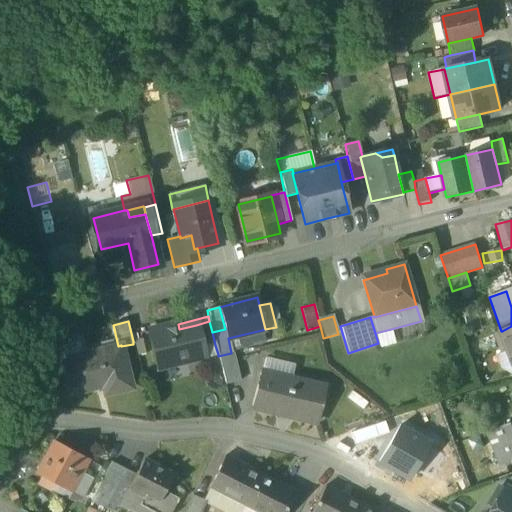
[(215,345),(212,332),(209,321),(196,325),(201,348),(215,345)]
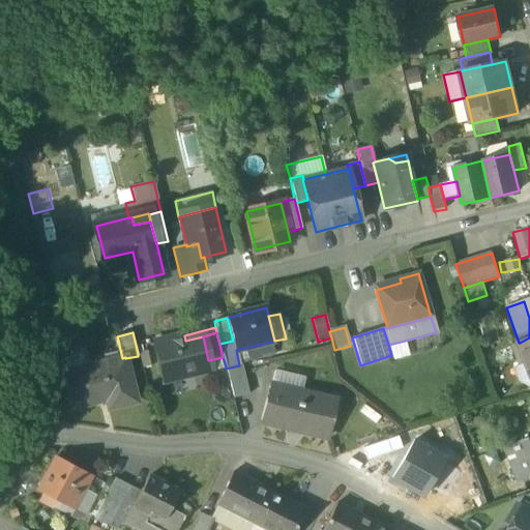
[(154,343),(164,381),(166,381),(164,376),(190,370),(192,375),(211,370),(208,360),(203,336),(185,341),(184,335),(154,343)]
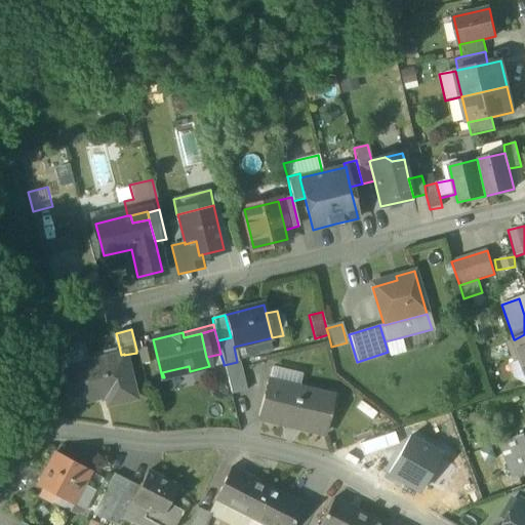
[(524,334),(515,339),(523,360),(524,365),(524,334)]
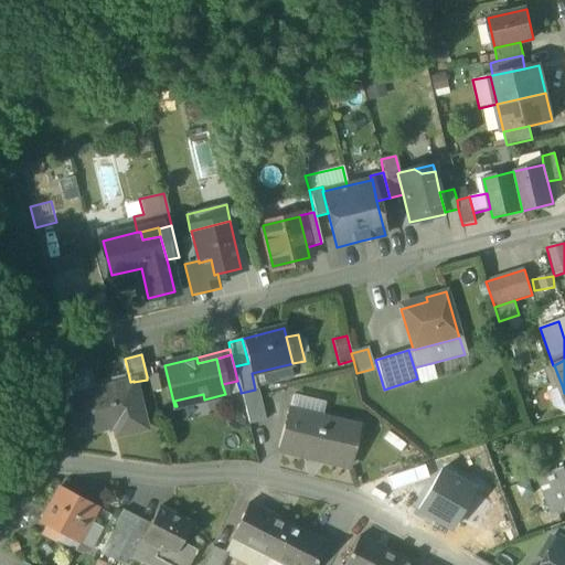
[(432,363),(414,368),(417,379),(418,385),(436,381),(432,363)]
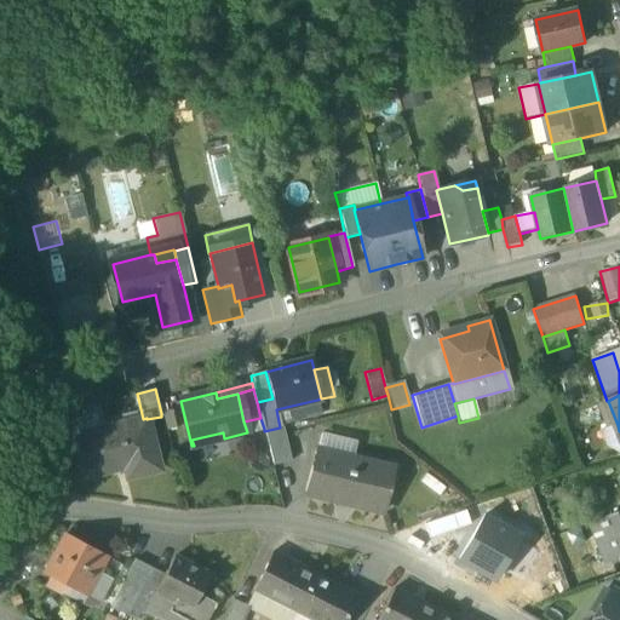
[(280,428),(282,426),(321,417),(317,400),(276,409),(280,428)]
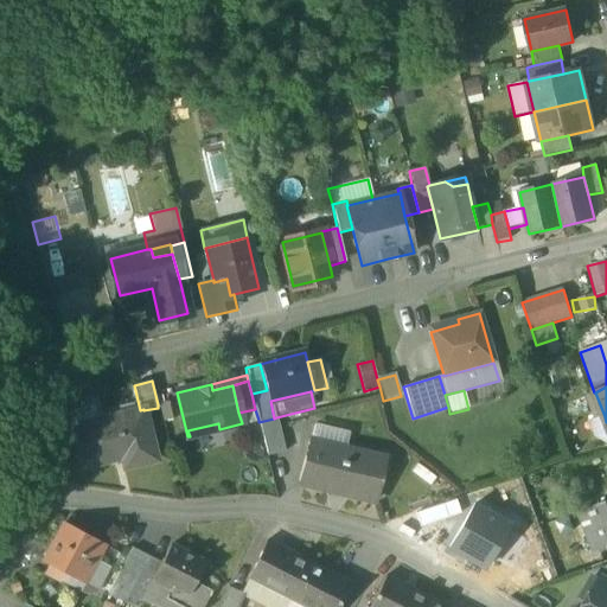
[(168,402),(158,404),(158,408),(163,425),(173,422),(168,402)]
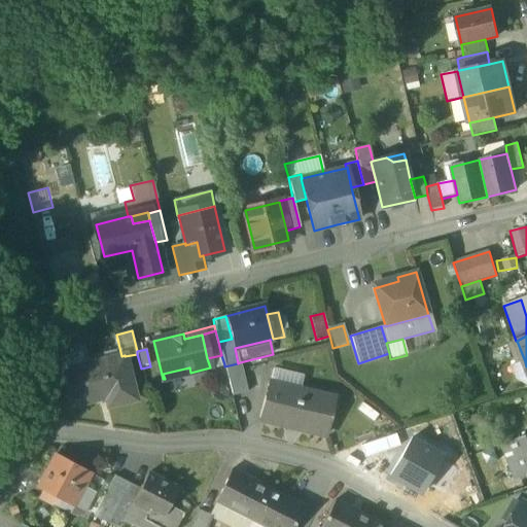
[(105,398),(107,407),(135,400),(125,356),(125,355),(121,356),(64,370),(73,407),(105,398)]
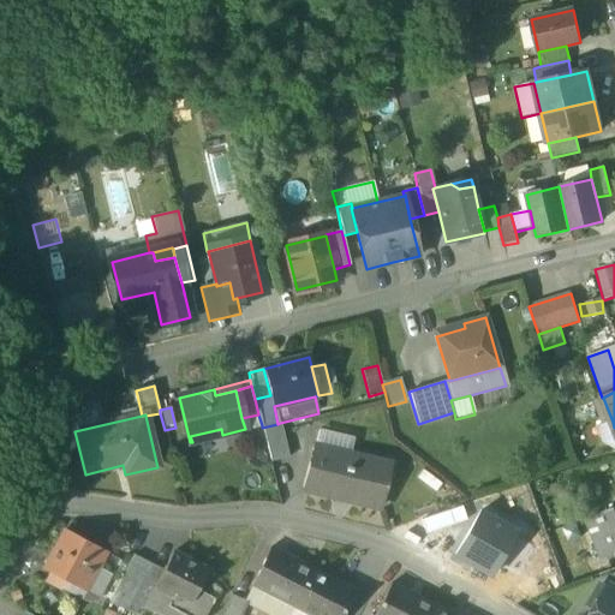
[(242,418),(245,429),(262,425),(258,415),(242,418)]
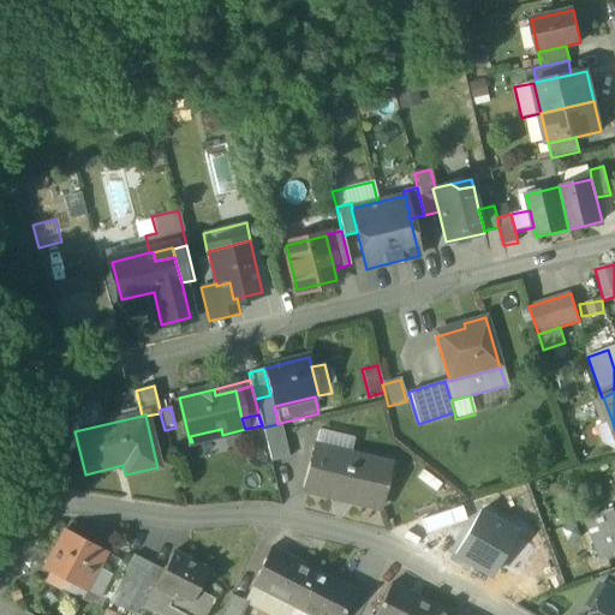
[(614,428),(613,422),(596,428),(602,445),(614,449),(614,428)]
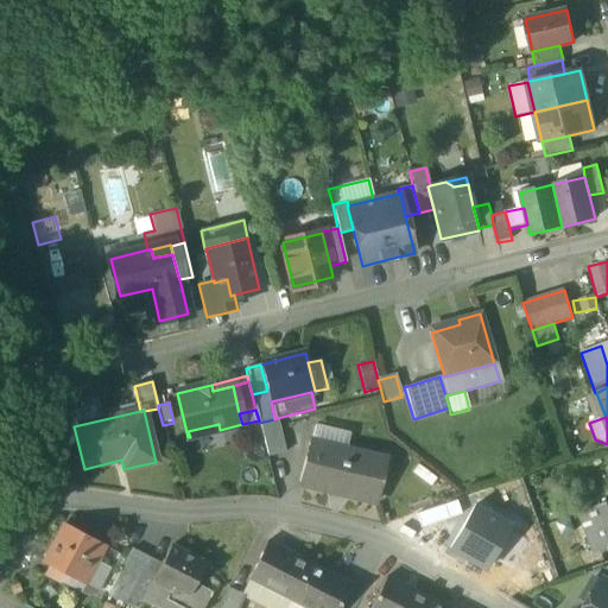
[(259,423),(267,457),(285,453),(277,418),(274,419),(259,423)]
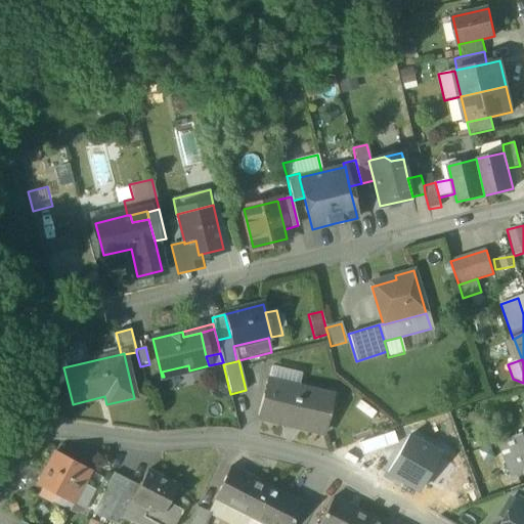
[(164,377),(189,370),(188,365),(162,372),(164,377)]
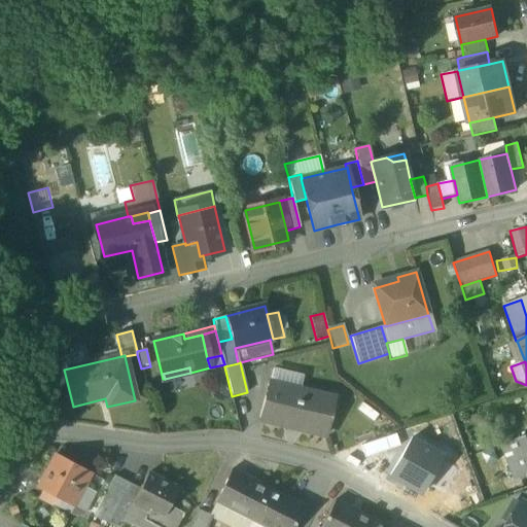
[(270,383),(297,390),(301,376),(273,369),(270,383)]
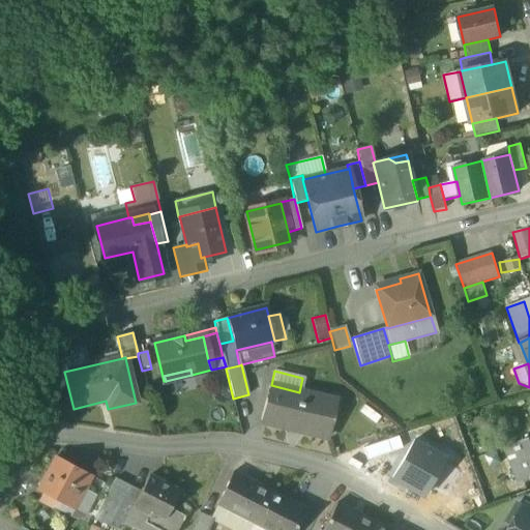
[(262,422),(327,438),(335,401),(299,392),(271,385),(262,422)]
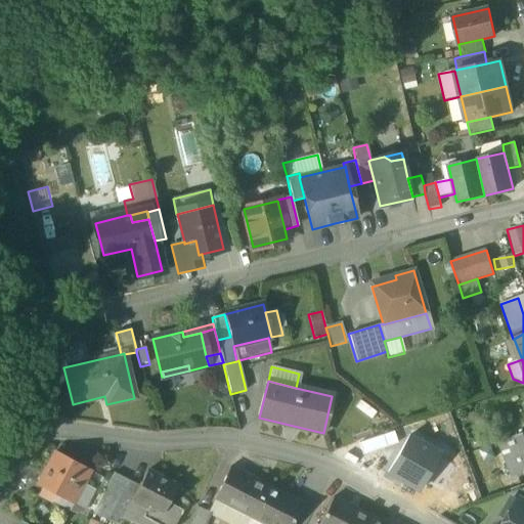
[(393,431),(357,443),(361,455),(397,443),(393,431)]
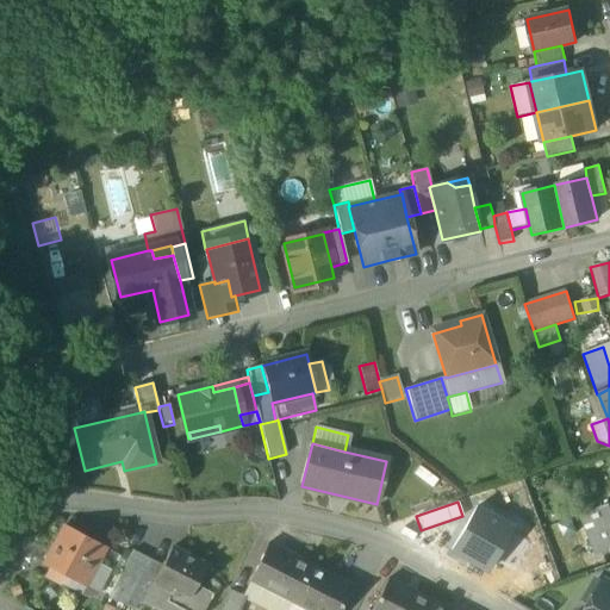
[(609,504),(599,508),(609,535),(609,504)]
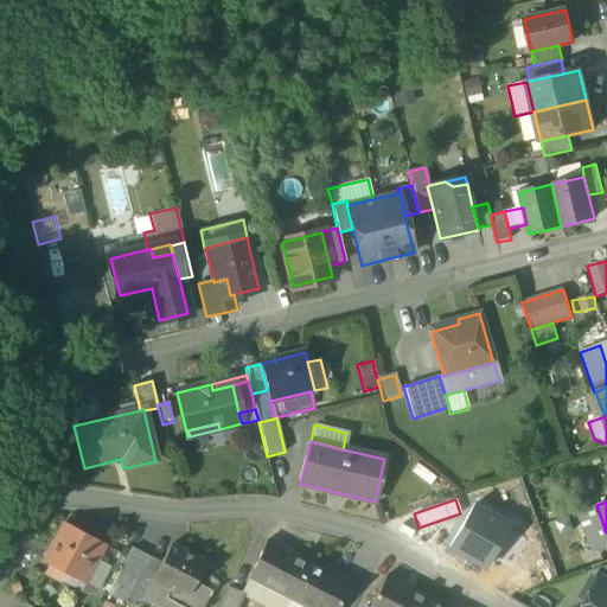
[(509,526),(473,505),(448,549),(484,569),(509,526)]
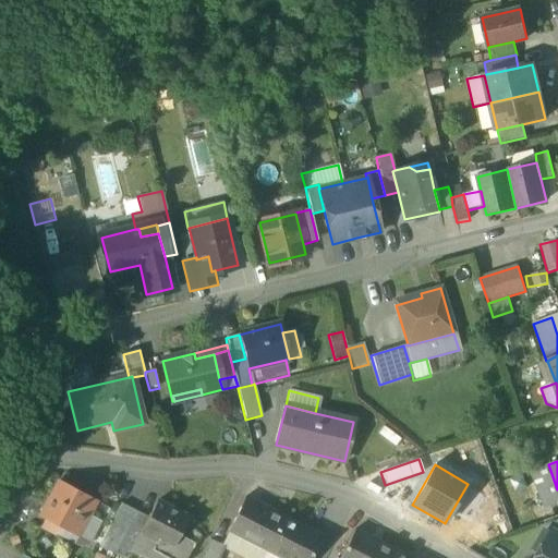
[(548,506),(557,501),(557,489),(548,464),(534,470),(548,506)]
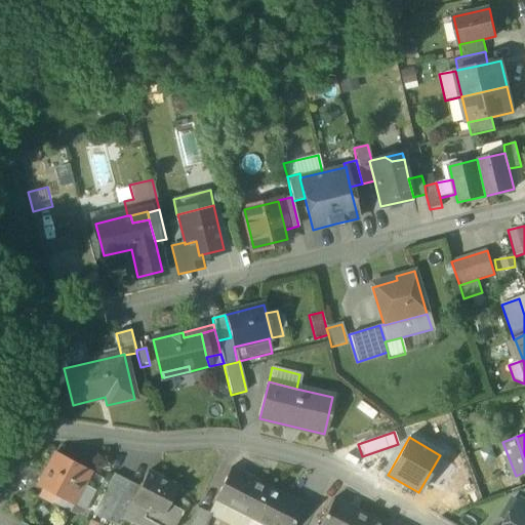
[(42,489),(68,502),(78,485),(82,487),(83,484),(90,472),(54,453),(37,486),(42,489)]
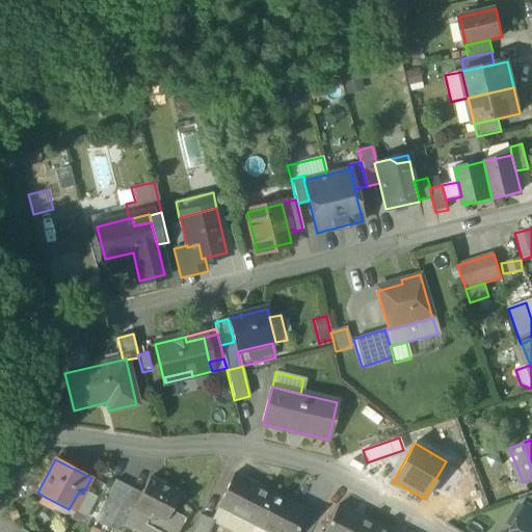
[(234,512),(255,523),(269,495),(257,488),(258,487),(234,476),(217,506),(233,514),(234,512)]
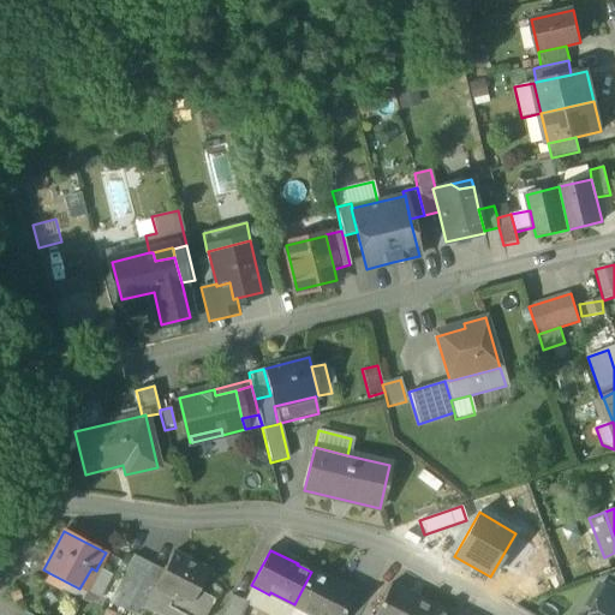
[(154,587),(155,587),(173,597),(175,592),(192,601),(197,592),(208,572),(172,554),(163,571),(154,587)]
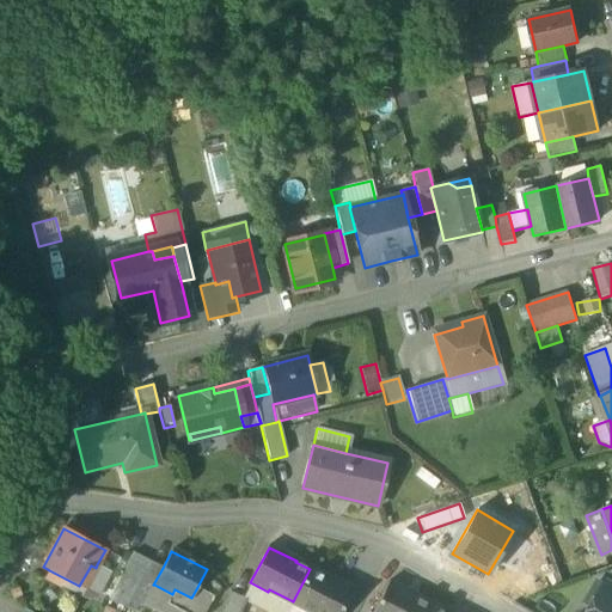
[(108,599),(124,607),(150,562),(133,552),(108,599)]
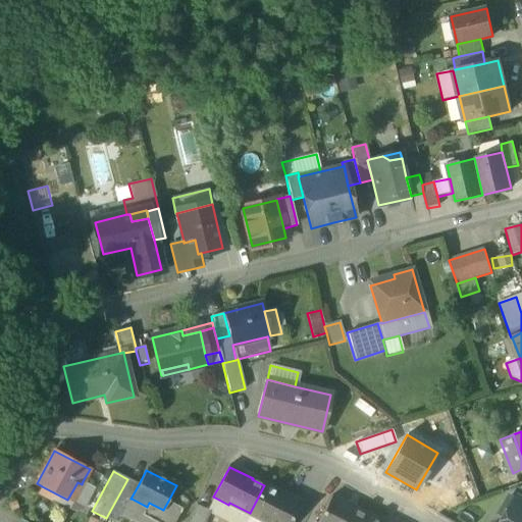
[(139,484),(127,479),(106,518),(113,521),(118,521),(121,518),(124,511),(132,499),(131,499),(139,484)]
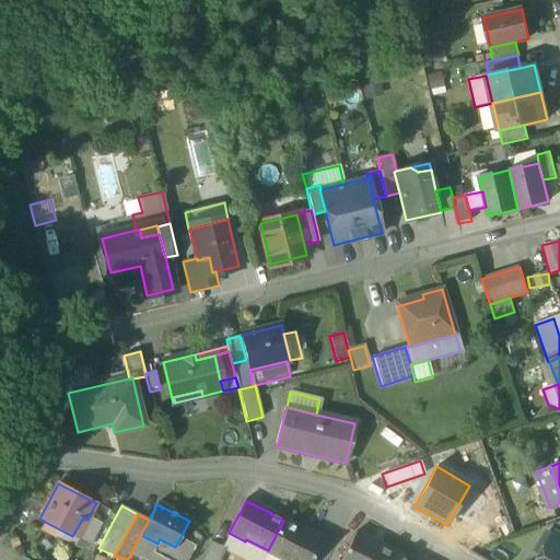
[(72,536),(45,522),(39,532),(55,539),(56,537),(78,549),(88,548),(102,524),(89,516),(88,520),(83,517),(72,536)]
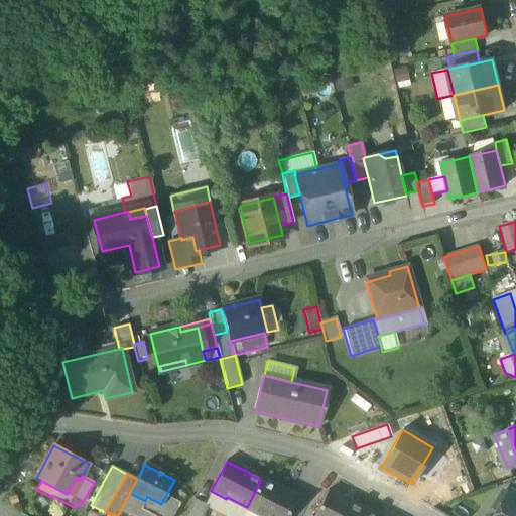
[(273,486),(261,480),(247,507),(264,515),(287,515),(297,497),(273,485),(273,486)]
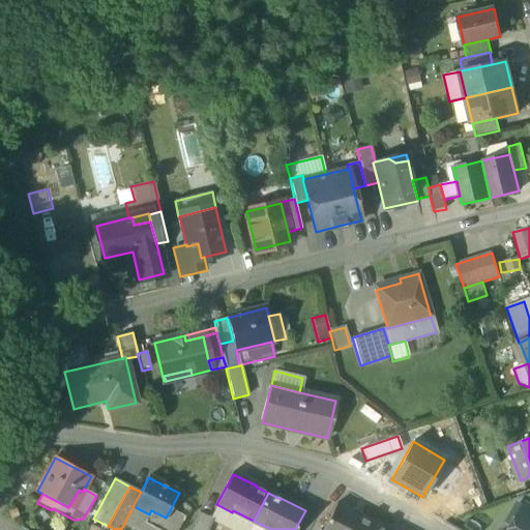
[(232,512),(216,504),(210,519),(213,520),(212,522),(229,529),(248,529),(254,521),(233,510),(232,512)]
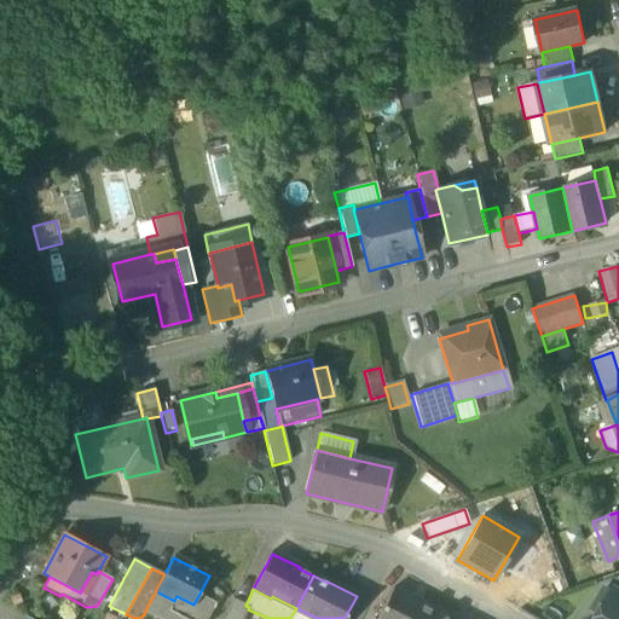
[(431,618),(435,612),(420,603),(421,602),(393,589),(377,618),(431,618)]
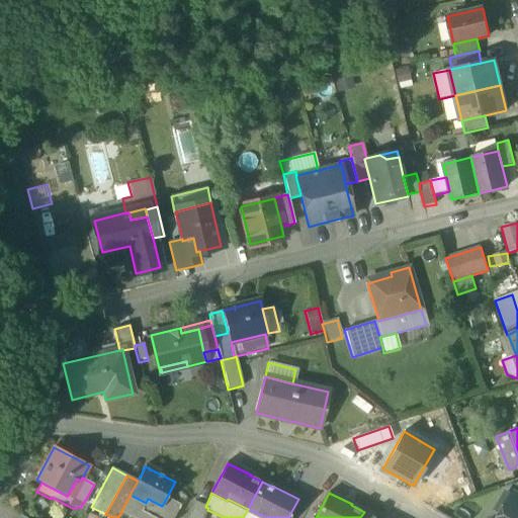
[(155,517),(162,506),(148,499),(146,503),(131,495),(123,507),(143,517),(155,517)]
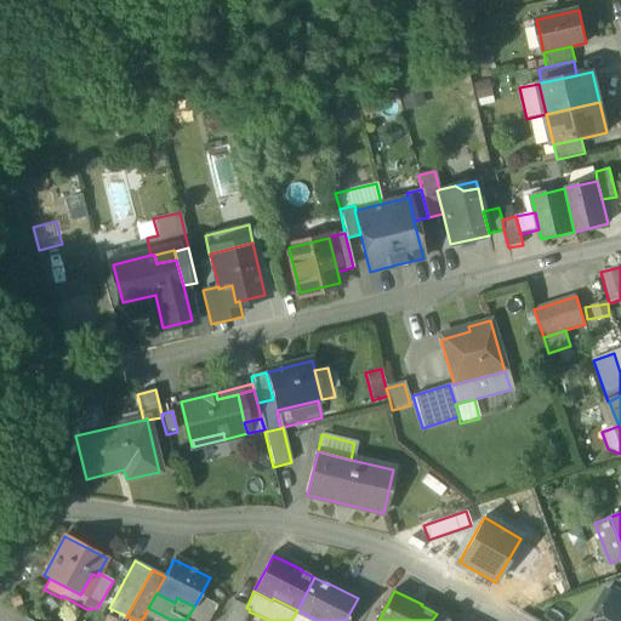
[(620,620),(620,596),(614,593),(597,620),(620,620)]
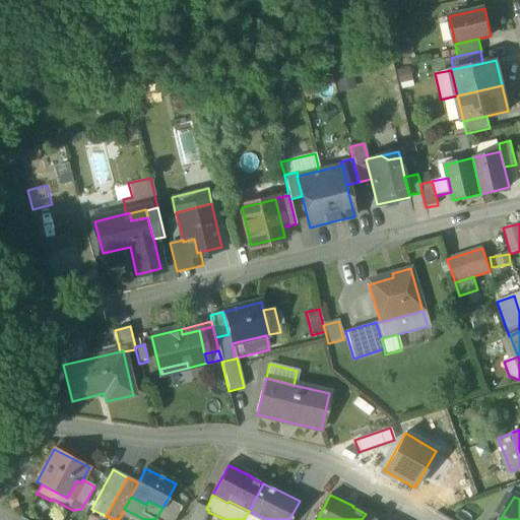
[(174,519),(181,508),(167,501),(163,508),(155,519),(174,519)]
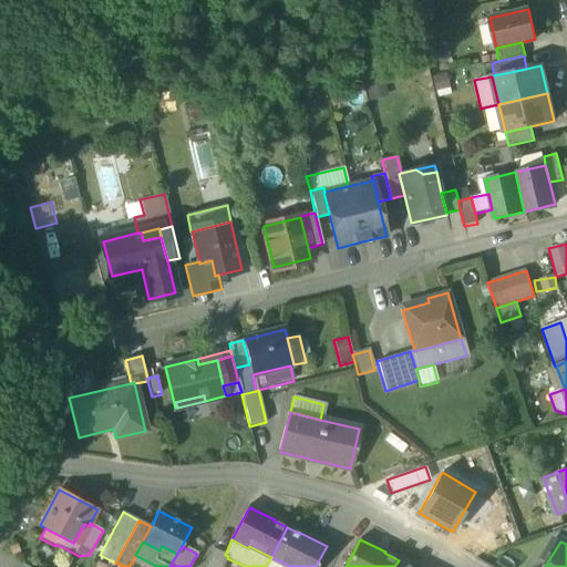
[(206,566),(223,566),(227,558),(228,556),(225,555),(214,550),(206,566)]
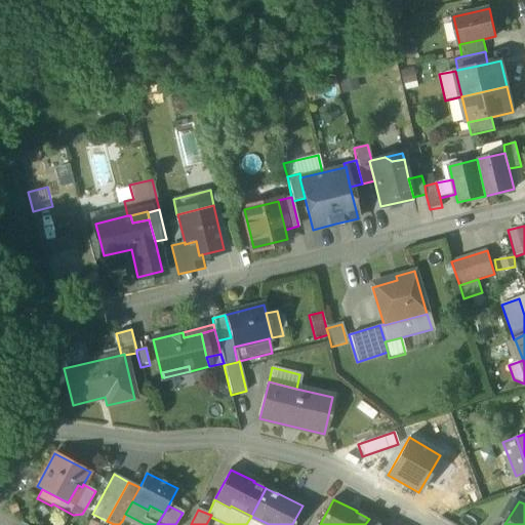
[(129,524),(145,524),(125,514),(122,521),(129,524)]
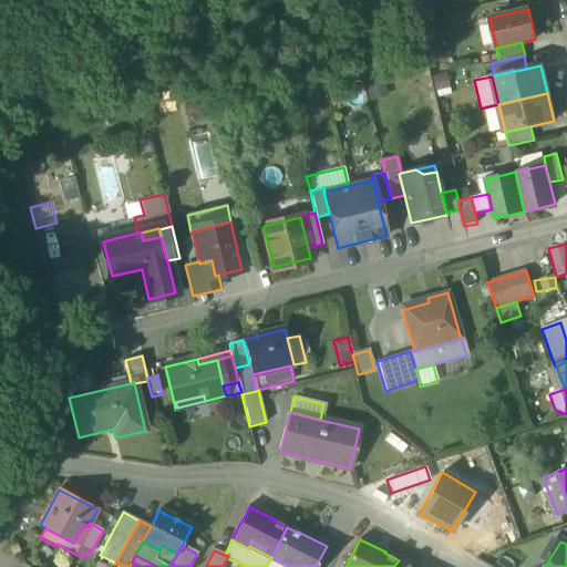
[(290,566),(271,557),(266,566),(290,566)]
